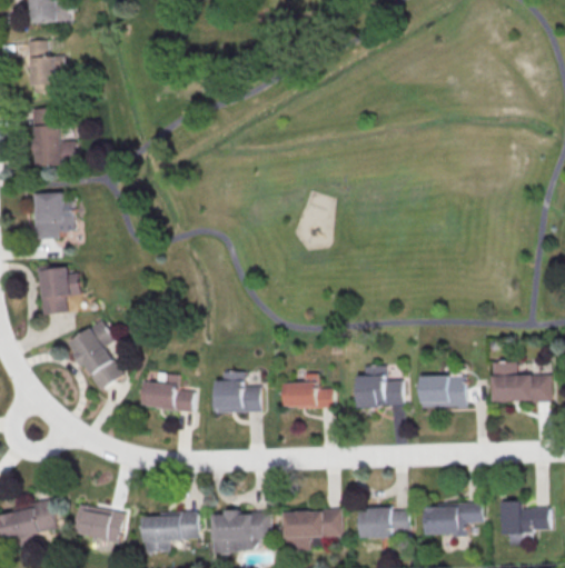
[(28,0),(29,23),(68,22),(67,0),(28,0)]
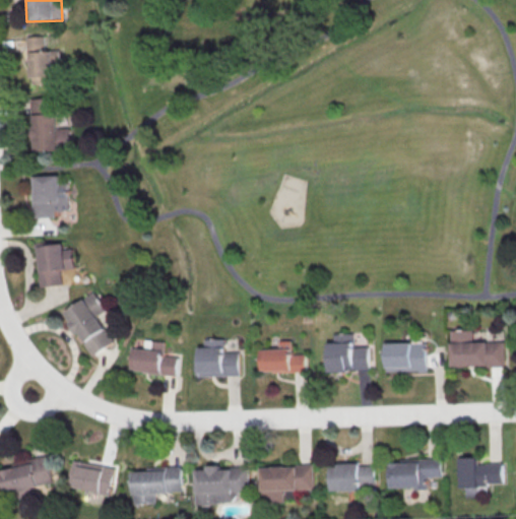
[(57,50),(43,50),(43,37),(27,37),(26,84),(57,84),(57,50)]
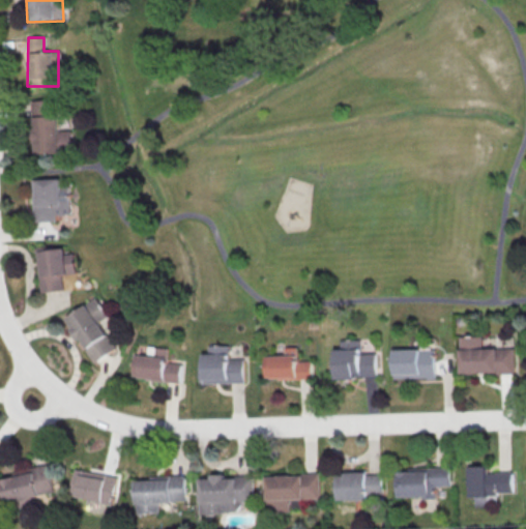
[(30,100),(31,154),(68,153),(68,130),(55,131),(54,100),(30,100)]
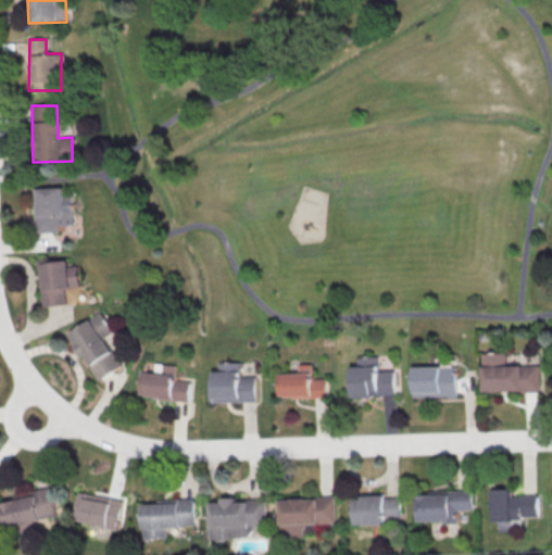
[(72,226),(71,197),(61,197),(61,188),(33,189),(35,234),(55,232),(55,226),(72,226)]
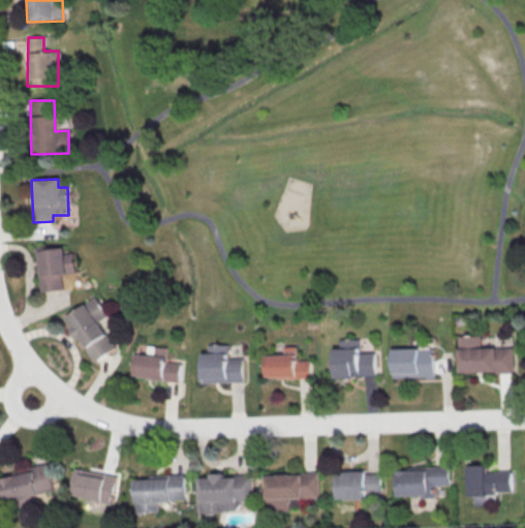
[(37,291),(60,290),(59,275),(72,274),(71,253),(62,254),(62,247),(34,248),(37,291)]
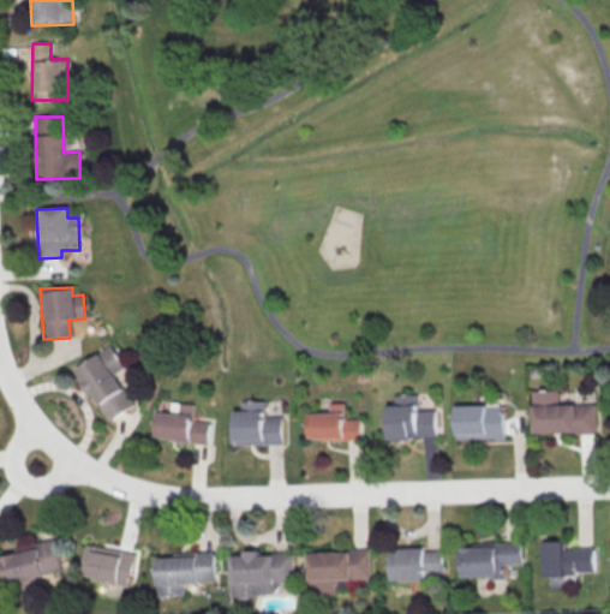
[(131,405),(112,375),(123,368),(109,346),(72,369),(106,422),(131,405)]
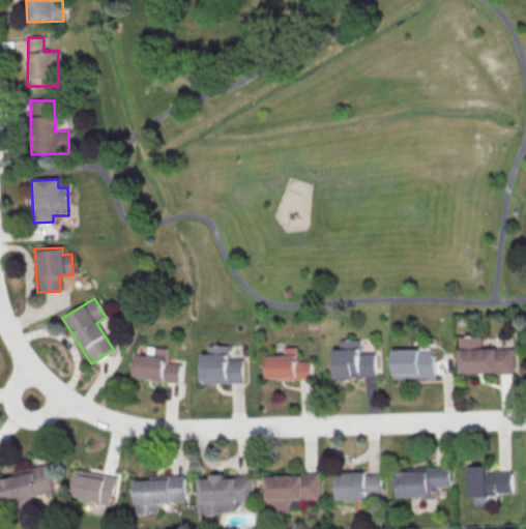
[(457,338),(458,375),(512,373),(510,349),(479,349),(479,338),(457,338)]
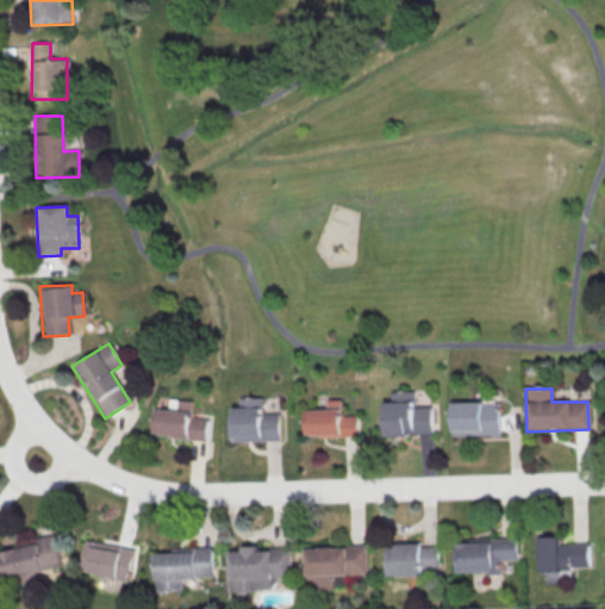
[(381,402),(382,436),(430,435),(430,408),(412,408),(412,392),(388,392),(388,402),(381,402)]
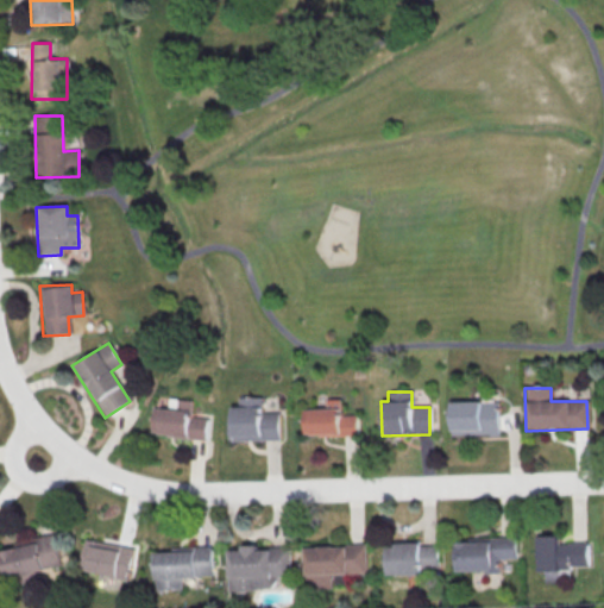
[(260,397),(237,397),(237,407),(227,407),(228,442),(277,440),(277,413),(260,413),(260,397)]
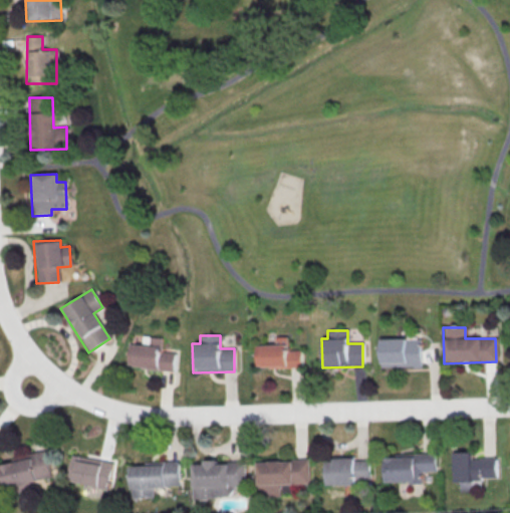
[(172,370),(173,353),(159,352),(160,337),(140,336),(140,345),(126,344),(125,367),(172,370)]
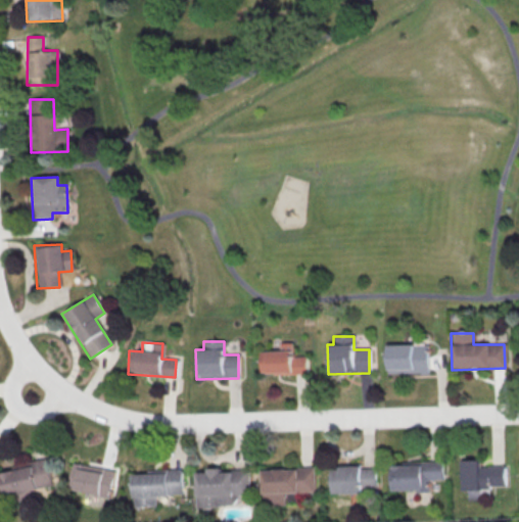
[(257,352),(258,375),(305,373),(304,357),(291,357),(290,343),(278,343),(278,351),(257,352)]
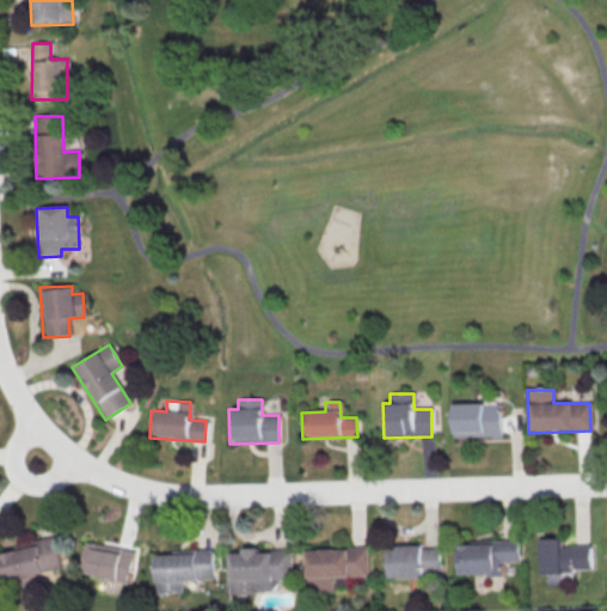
[(451,405),(452,438),(500,438),(498,404),(451,405)]
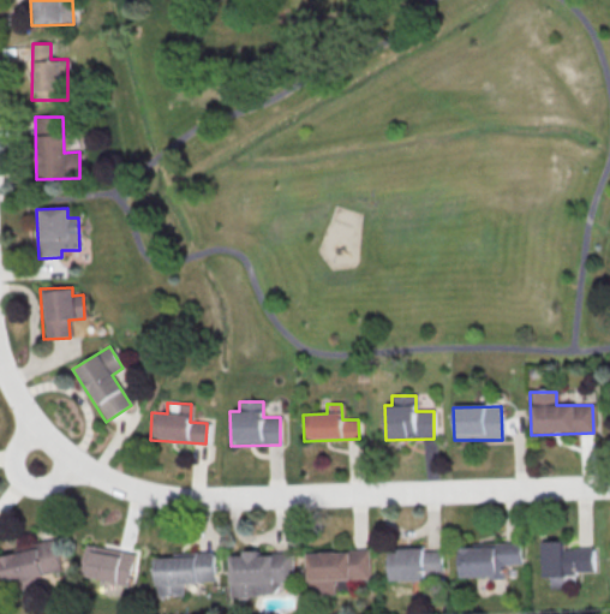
[(60,574),(53,541),(11,549),(11,554),(0,556),(0,568),(4,585),(60,574)]
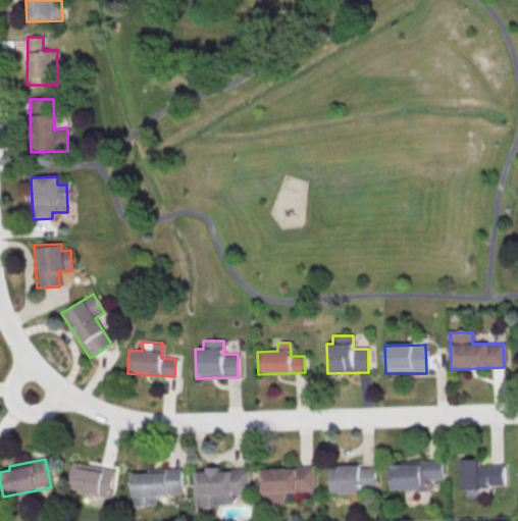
[(502,486),(501,466),(476,466),(476,459),(458,460),(459,490),(464,490),(464,500),(477,500),(477,487),(502,486)]
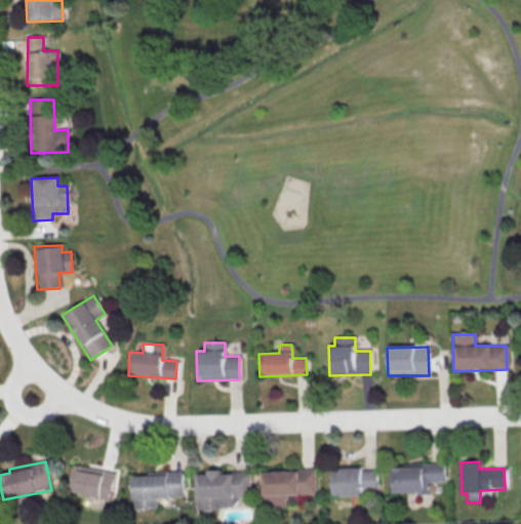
[(114,473),(72,464),(66,491),(108,500),(114,473)]
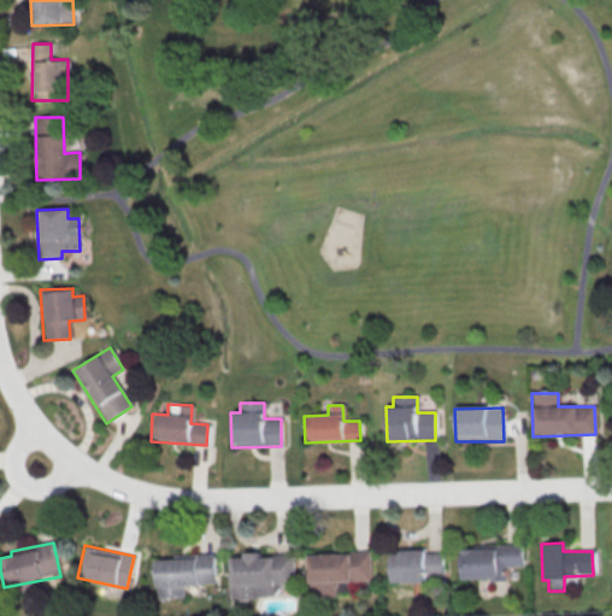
[(459,547),(459,580),(502,579),(502,567),(519,567),(519,545),(459,547)]
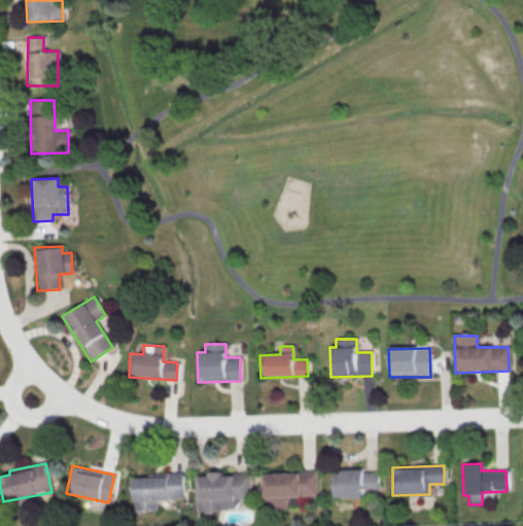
[(376,496),(376,470),(329,471),(329,497),(376,496)]
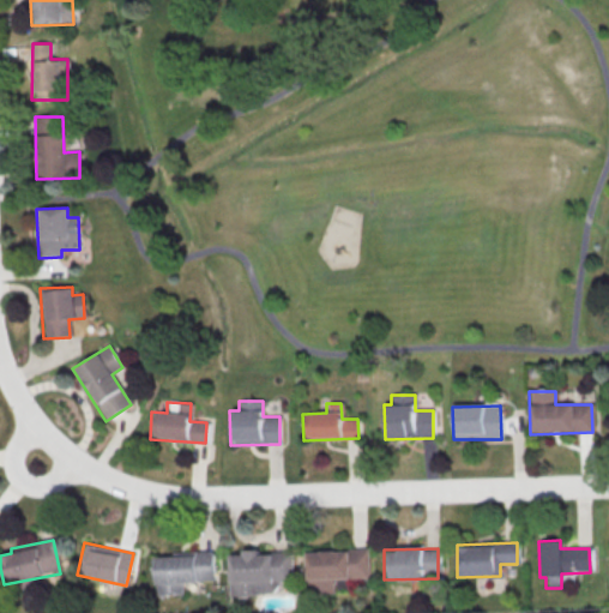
[(227,556),(228,595),(275,595),(275,583),(289,583),(289,553),(255,553),(255,551),(240,551),(240,554),(227,556)]
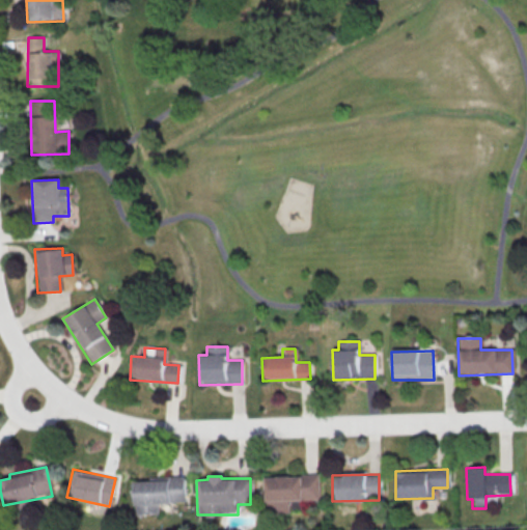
[(264,477),(265,513),(286,513),(286,501),(316,500),(316,476),(264,477)]
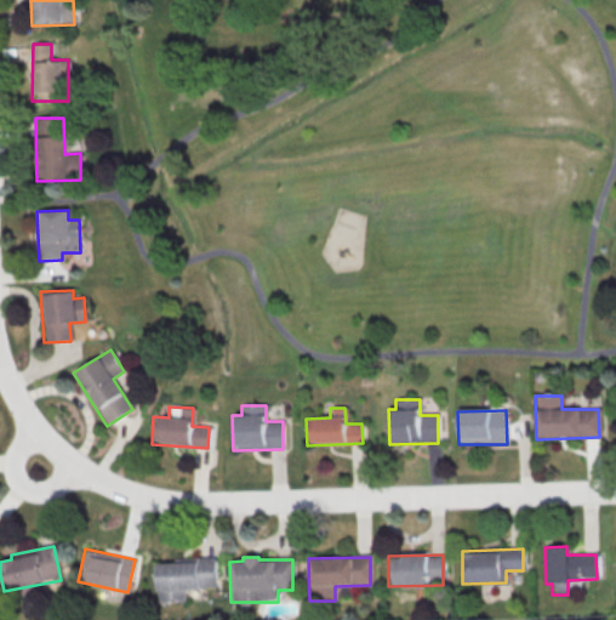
[(154,564),(155,602),(182,602),(182,589),(214,589),(212,558),(170,559),(170,564),(154,564)]
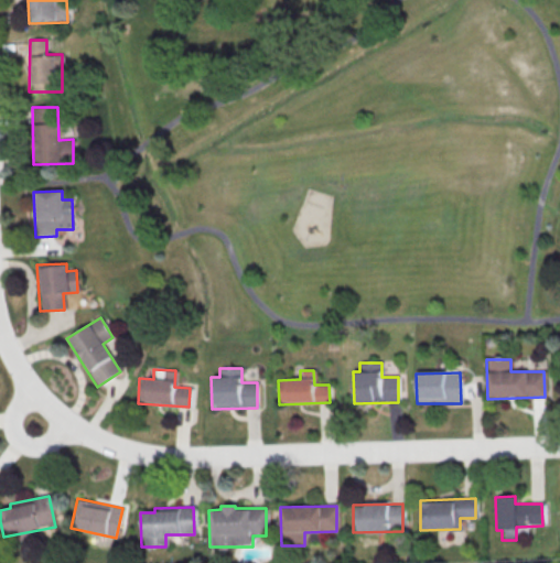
All buildings are outlined.
